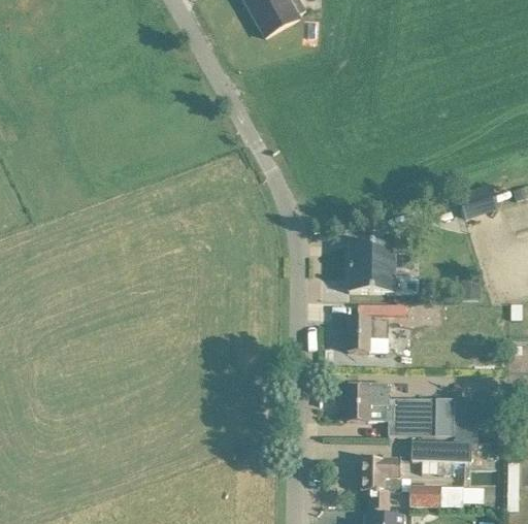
[(244,0),(266,37),(299,18),(298,14),(306,10),(300,0),(290,0),(244,0)]
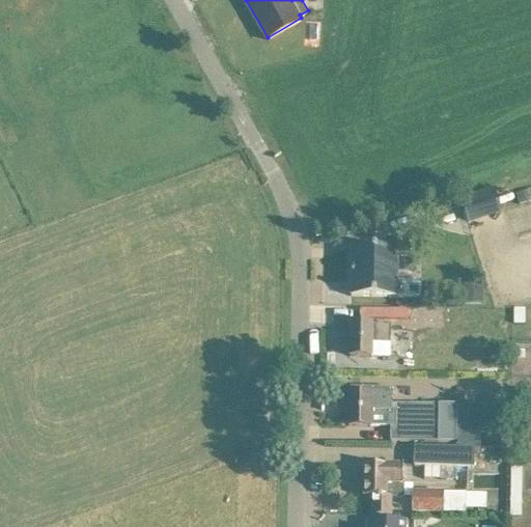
[(460,195),(462,201),(469,221),(501,211),(493,185),(460,195)]
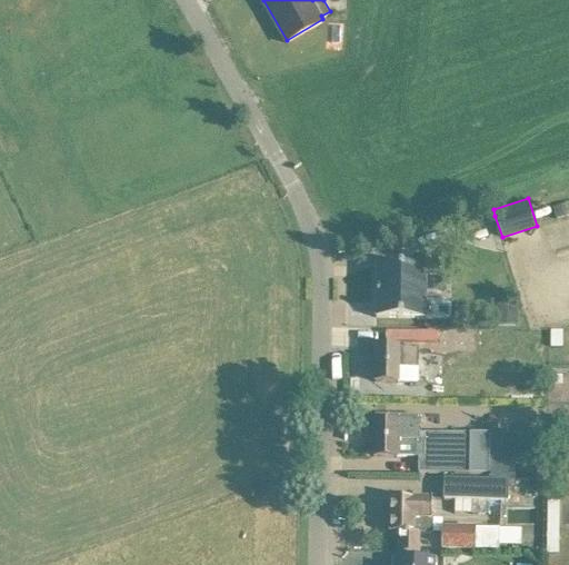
[(567,212),(562,200),(551,205),(556,217),(567,212)]
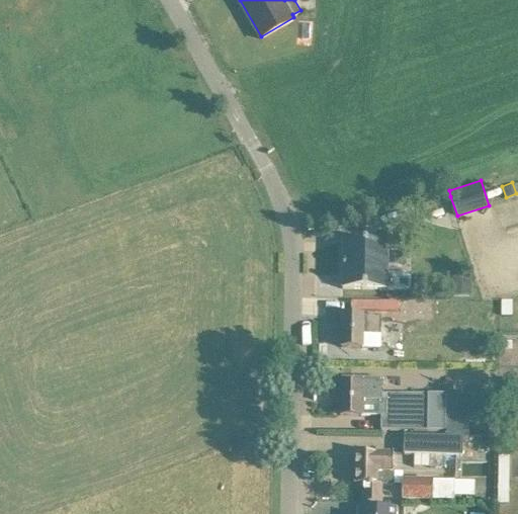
[(389,271),(389,240),(341,239),(341,286),(410,286),(411,271),(389,271)]
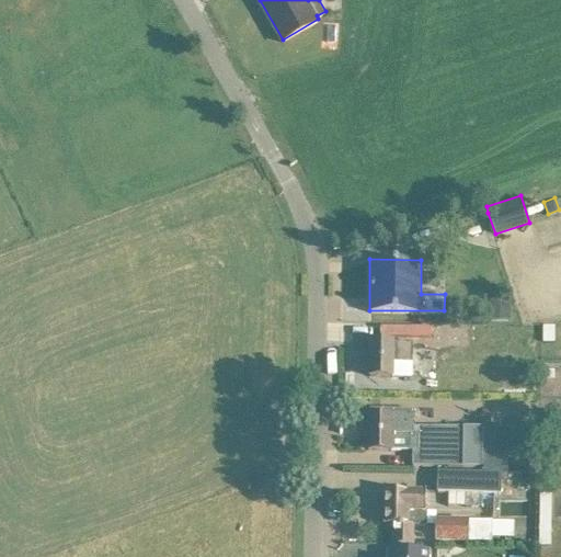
[(490,296),(489,317),(510,317),(511,296),(490,296)]
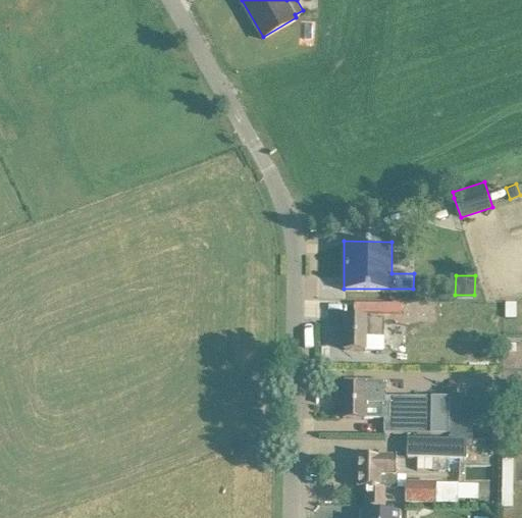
[(516,316),(516,305),(505,305),(505,316),(516,316)]
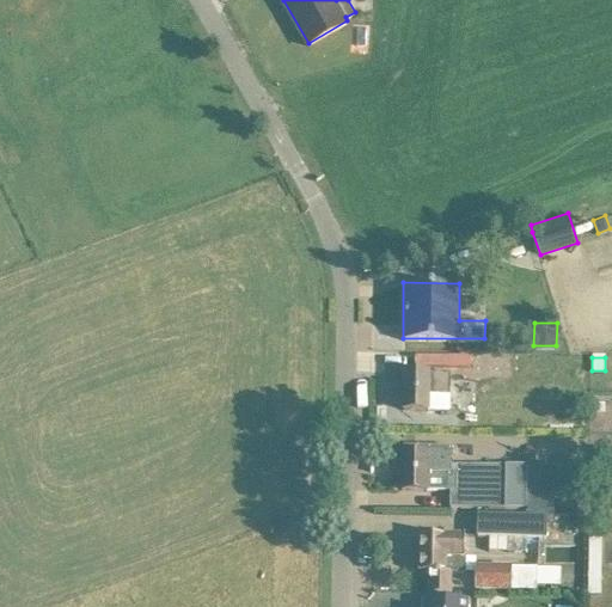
[(403,406),(448,408),(450,369),(404,369),(403,406)]
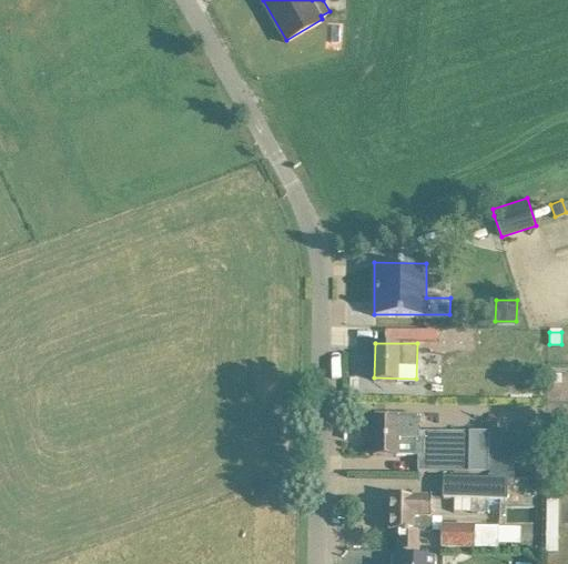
[(374,418),(373,453),(393,453),(417,453),(417,469),(469,470),(482,470),(488,470),(489,429),(469,429),(424,429),(423,436),(418,436),(419,413),(419,412),(399,411),(375,411),(374,418)]
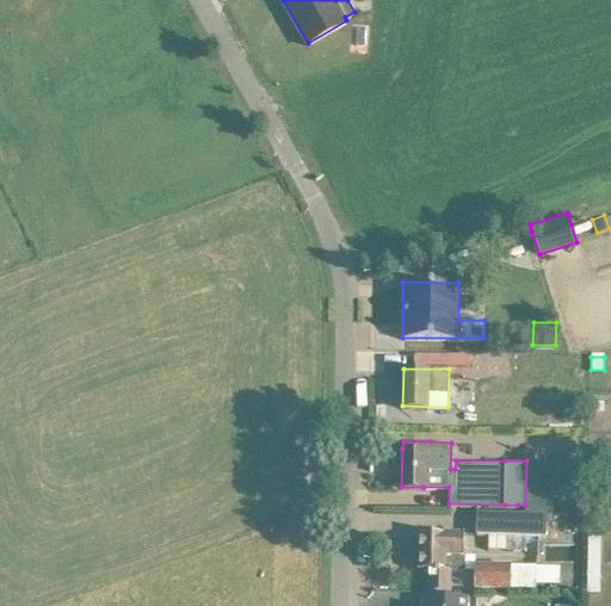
[(477,511),(477,531),(506,532),(505,549),(525,549),(525,533),(545,533),(545,513),(477,511)]
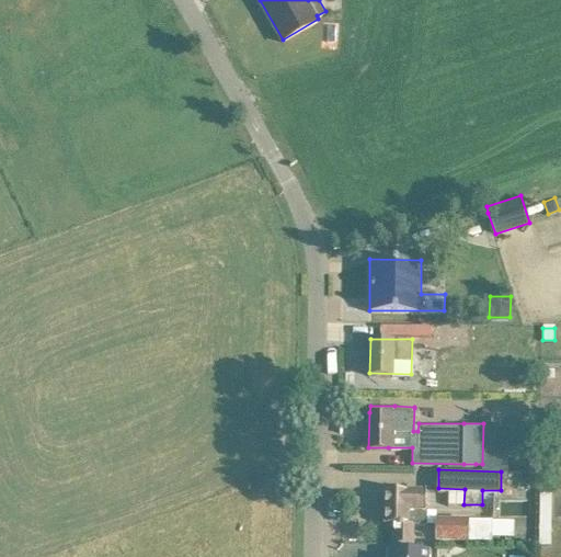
[(392,522),(392,542),(413,542),(414,522),(425,522),(426,488),(408,488),(386,487),(385,522),(392,522)]
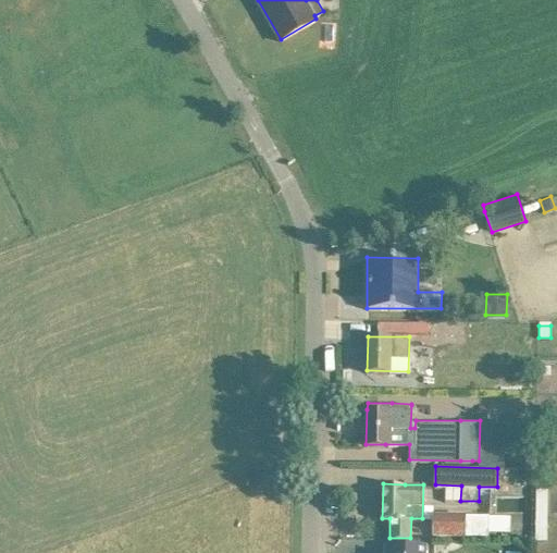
[(466,513),(431,512),(431,536),(466,536),(466,533),(489,535),(489,513),(466,513)]
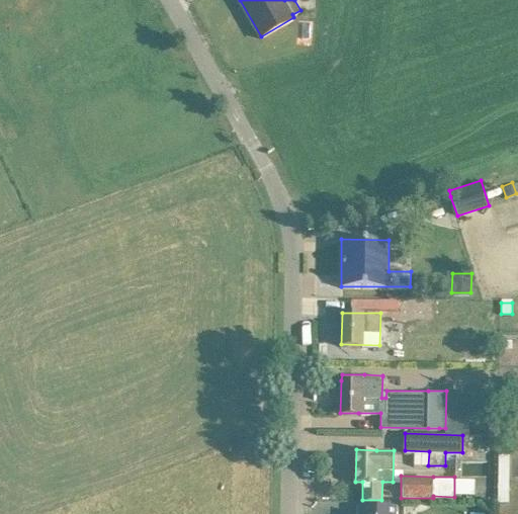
[(396,513),(397,505),(357,504),(356,513),(396,513)]
